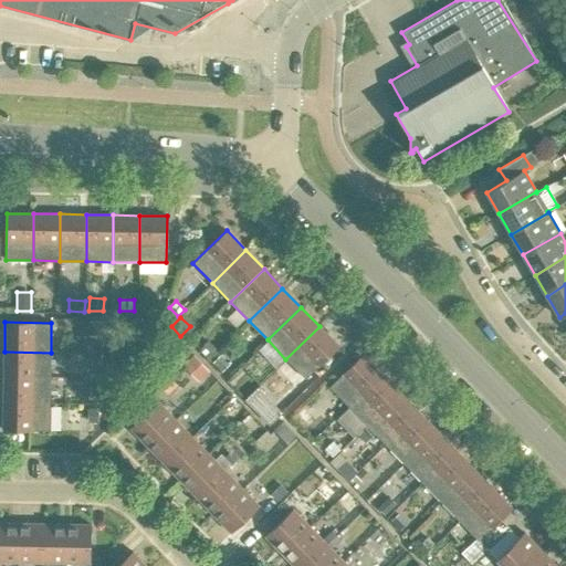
[(320,326),(285,359),(305,378),(338,346),(320,326)]
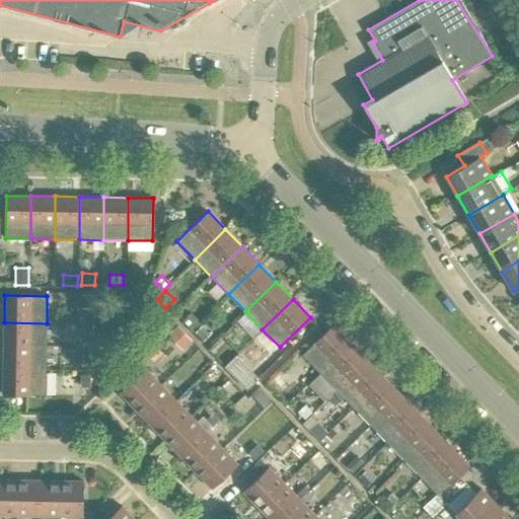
[(182,319),(192,329),(200,322),(191,312),(182,319)]
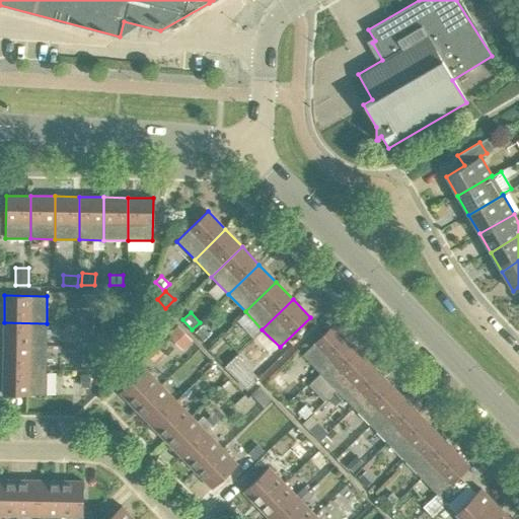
[(4,322),(3,345),(47,346),(47,323),(4,322)]
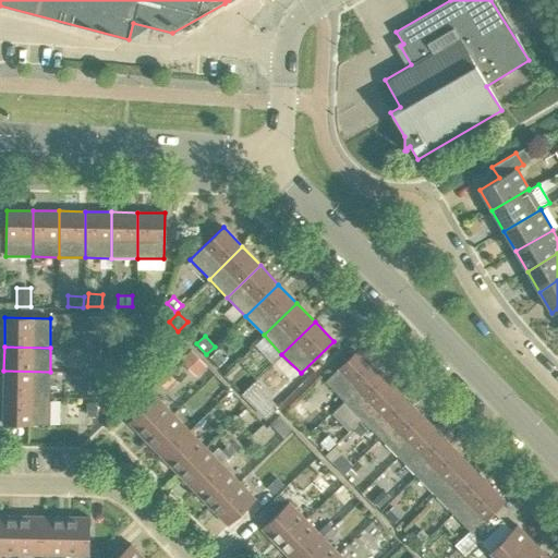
[(100,362),(100,349),(91,349),(91,362),(100,362)]
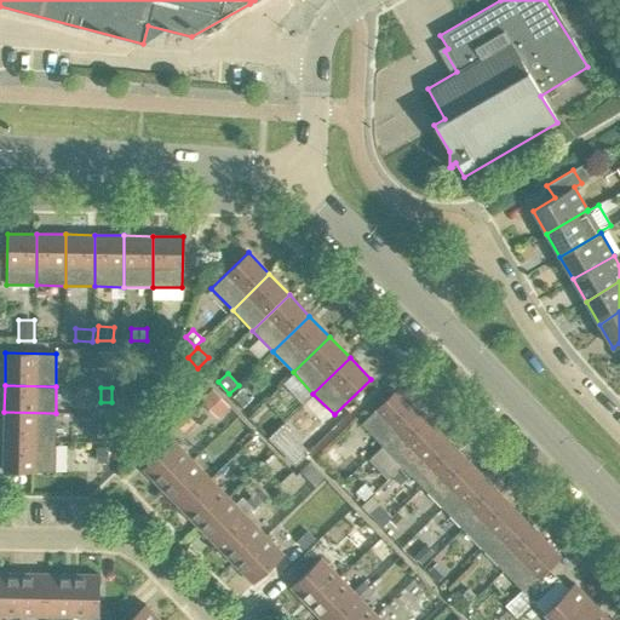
[(361,424),(382,446),(418,409),(397,388),(361,424)]
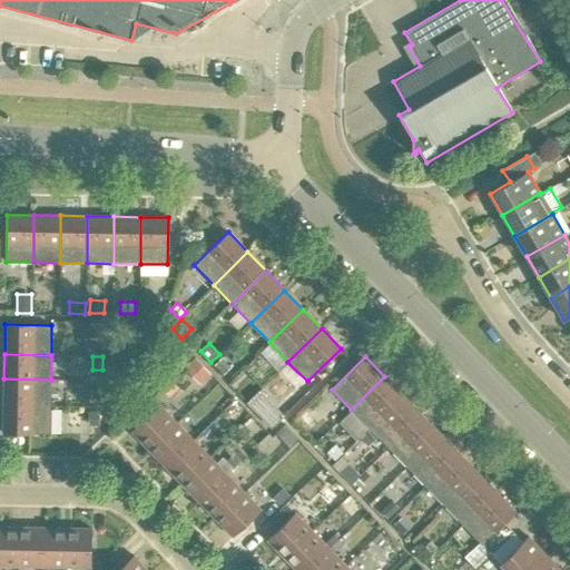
[(210,375),(195,357),(184,367),(200,384),(210,375)]
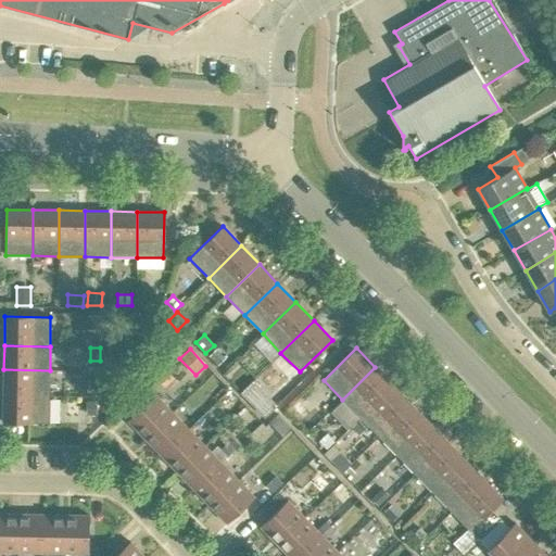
[(209,356),(217,365),(225,358),(216,350),(209,356)]
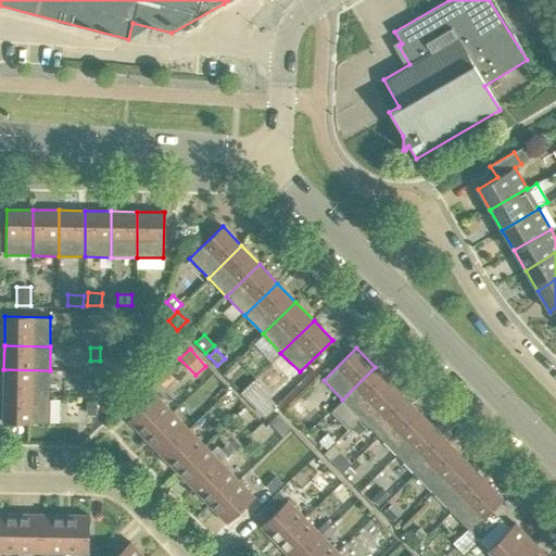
[(175,378),(164,367),(154,377),(165,388),(175,378)]
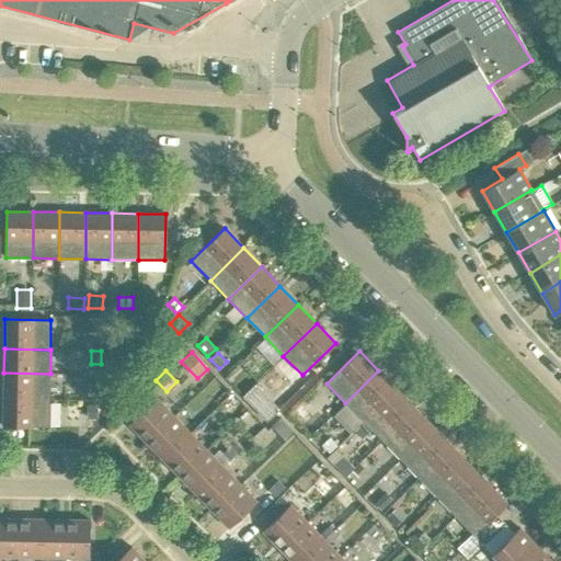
[(345,403),(364,422),(397,389),(378,370),(345,403)]
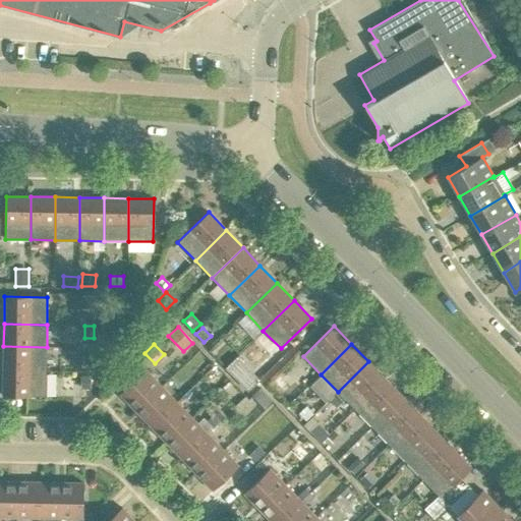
[(3,346),(3,368),(46,368),(47,347),(3,346)]
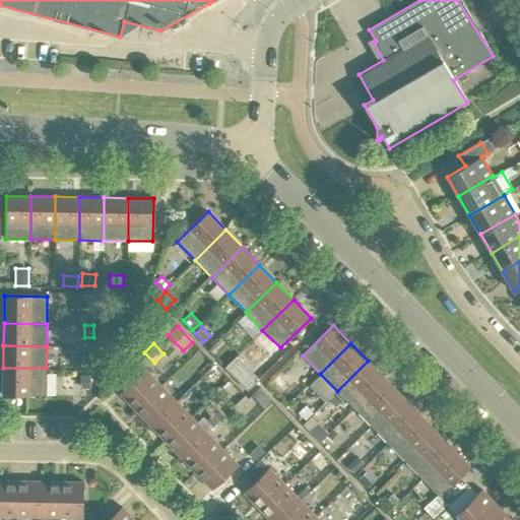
[(132,355),(126,362),(131,367),(137,362),(132,355)]
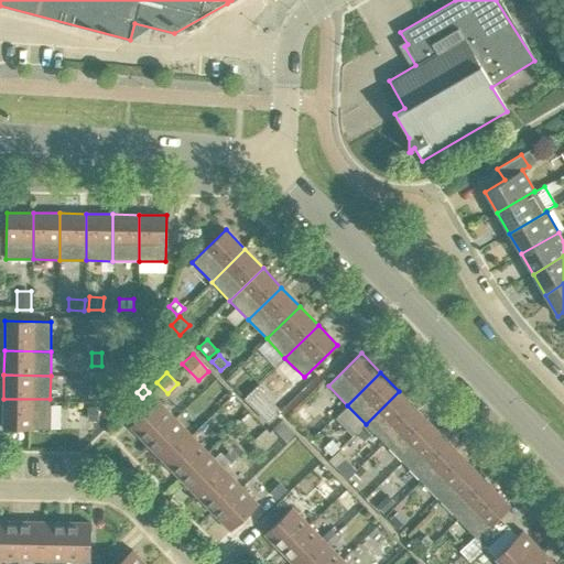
[(366,424),(383,443),(418,411),(399,391),(366,424)]
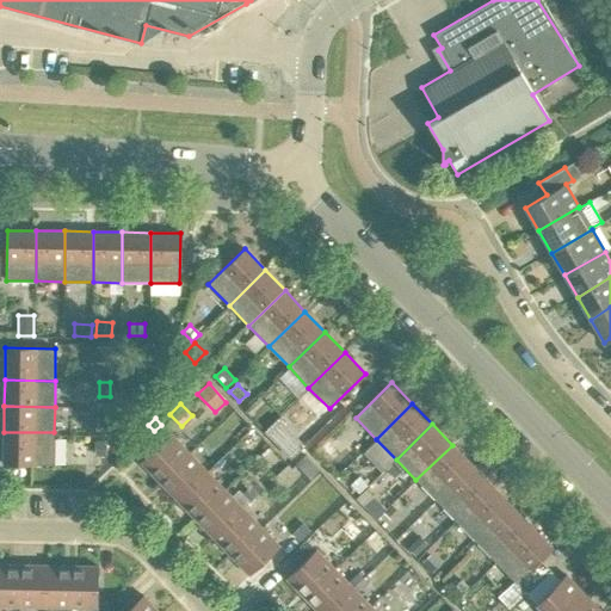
[(54,432),(4,432),(2,464),(54,464),(54,432)]
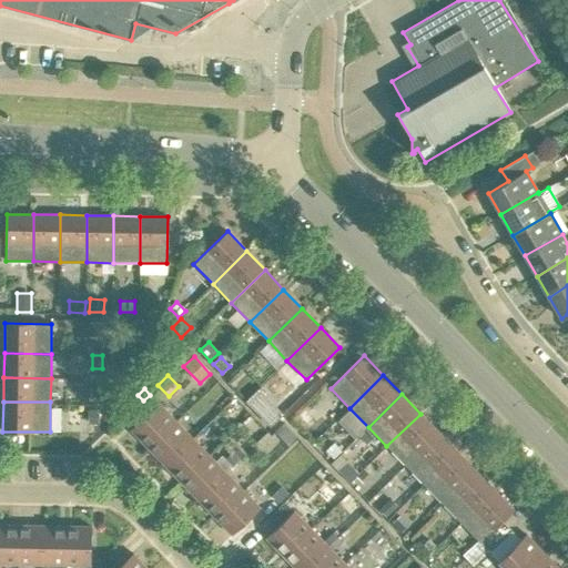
[(130,429),(148,447),(175,421),(159,403),(130,429)]
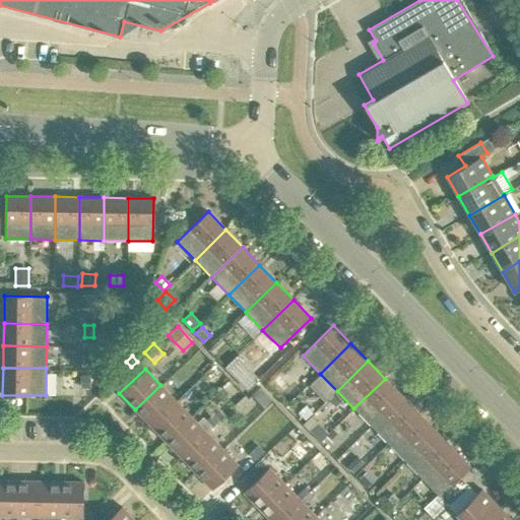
[(250,369),(238,381),(247,390),(259,379),(250,369)]
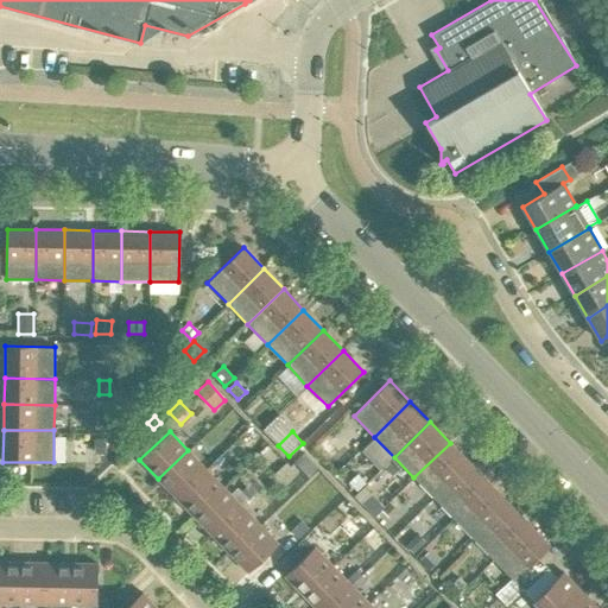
[(354,442),(360,449),(371,438),(365,432),(354,442)]
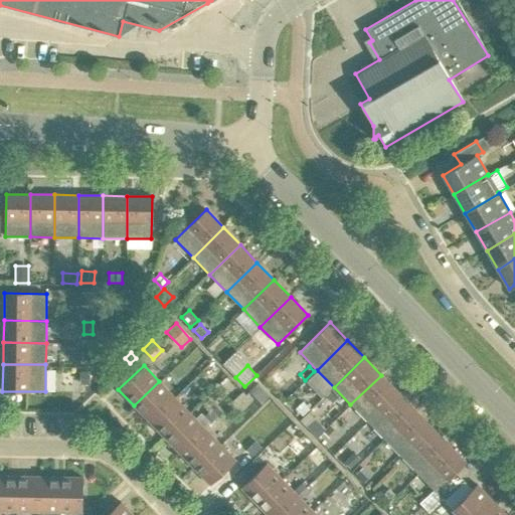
[(79,385),(91,385),(92,372),(79,371),(79,385)]
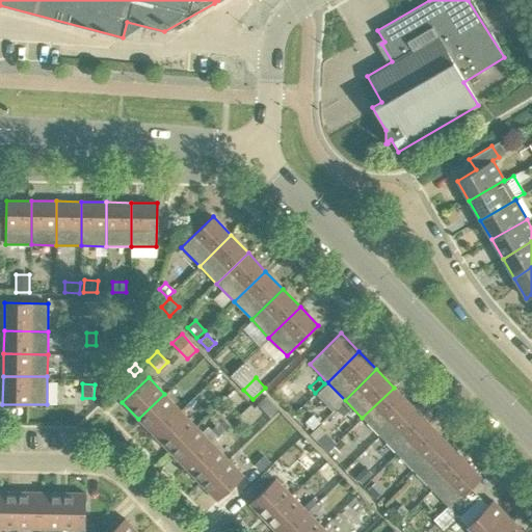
[(286,384),(277,392),(287,402),(295,394),(286,384)]
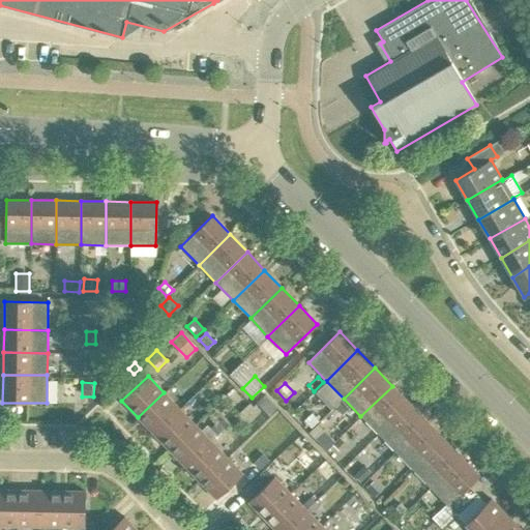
[(360,416),(378,434),(409,404),(392,386),(360,416)]
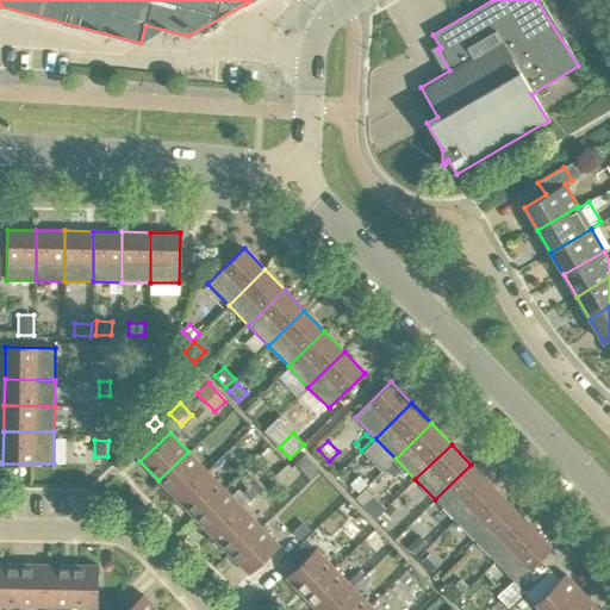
[(159,480),(176,499),(206,470),(188,452),(159,480)]
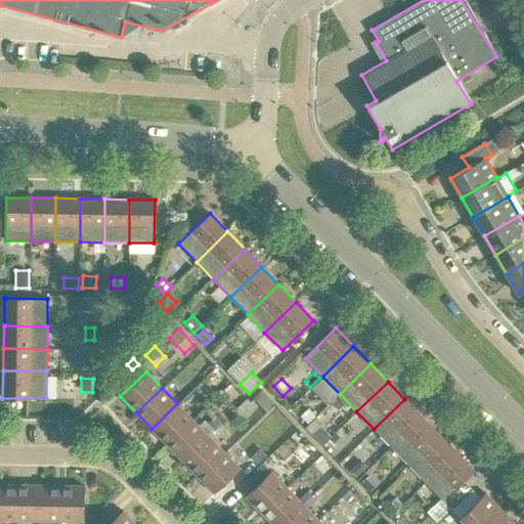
[(274,403),(267,397),(260,404),(266,411),(274,403)]
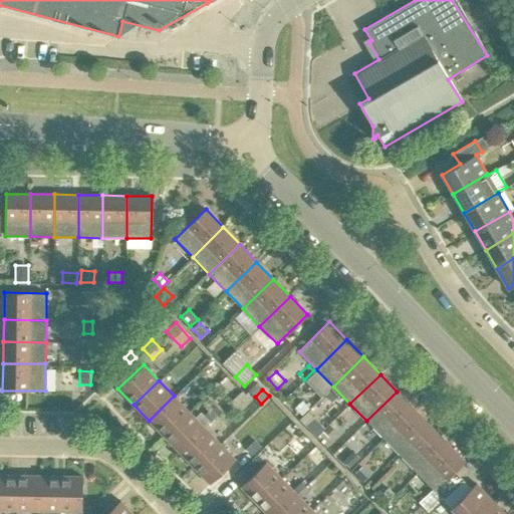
[(366,421),(383,438),(414,409),(397,392),(366,421)]
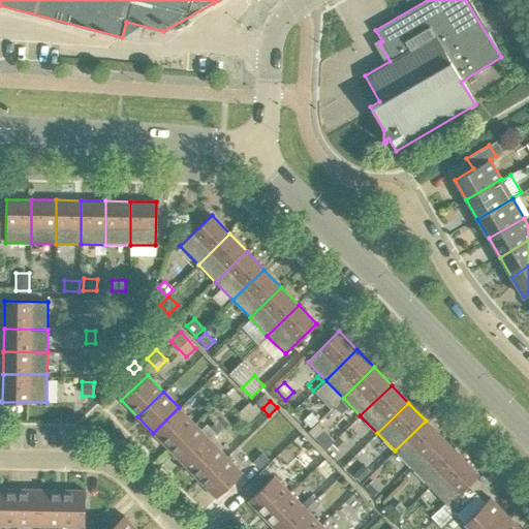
[(153,433),(168,449),(194,424),(179,407),(153,433)]
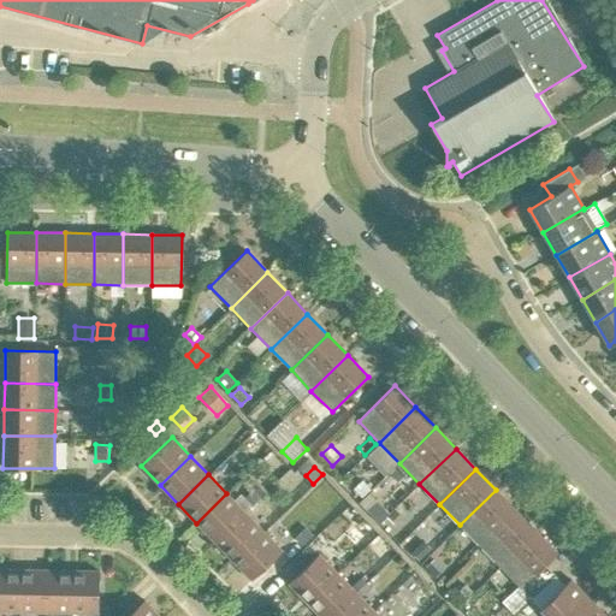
[(371,489),(362,480),(353,489),(361,497),(371,489)]
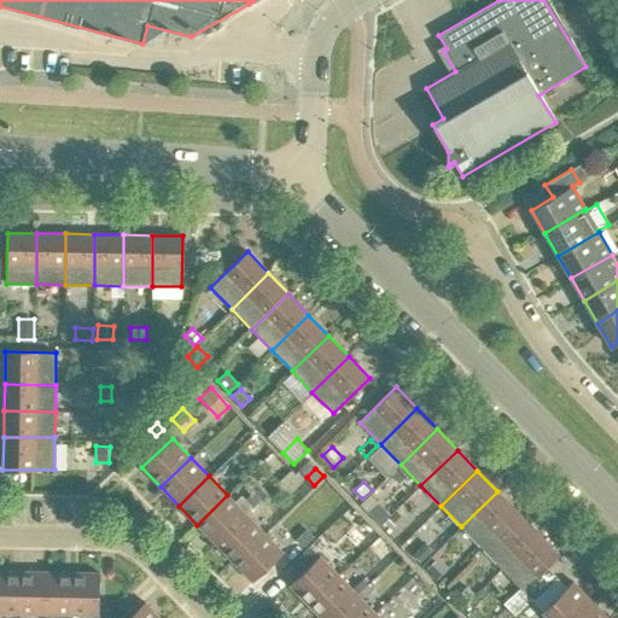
[(254,491),(246,500),(252,507),(261,499),(254,491)]
